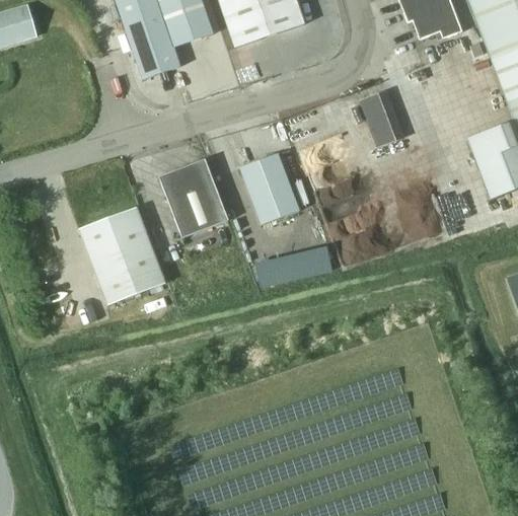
[(116,0),(143,78),(179,65),(173,46),(213,32),(202,0),(116,0)]
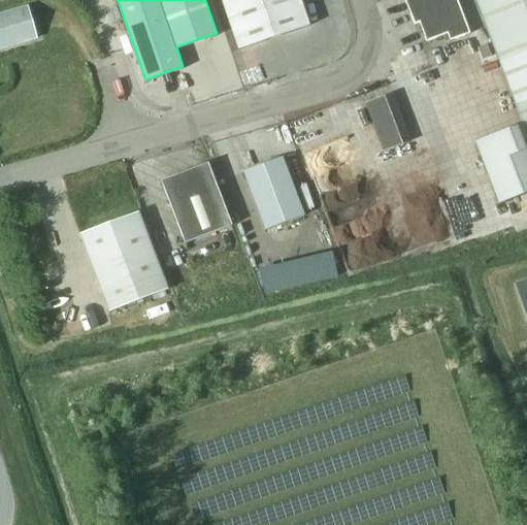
[(309,23),(301,0),(222,0),(238,47),(309,23)]
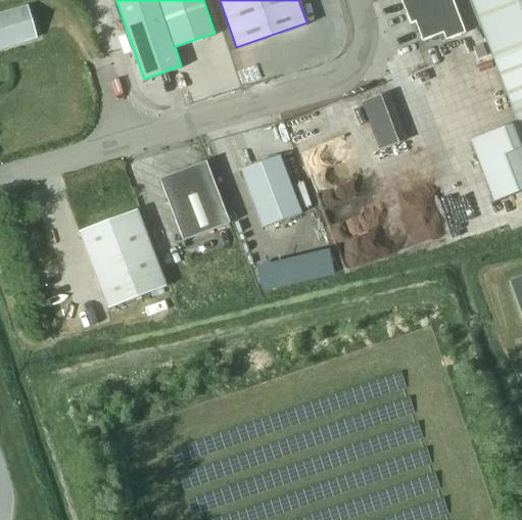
[(466,30),(454,0),(401,0),(411,21),(416,19),(423,39),(443,31),(446,38),(466,30)]
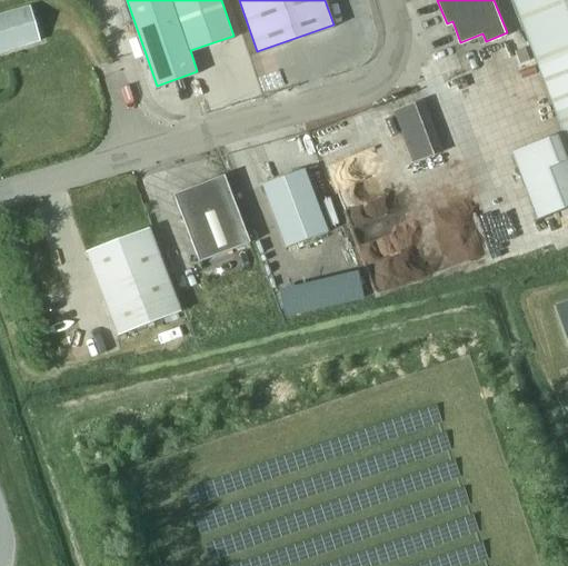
[(512,0),(564,132),(512,151),(537,218),(567,205),(567,0),(512,0)]
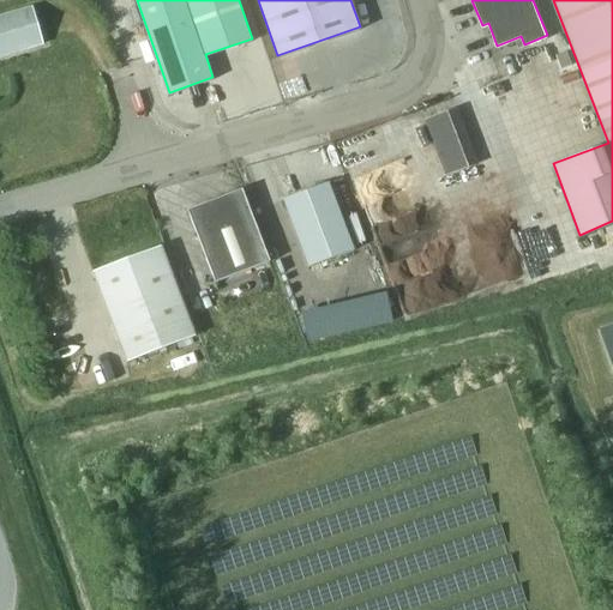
[(0,53),(43,41),(32,4),(0,12),(0,53)]
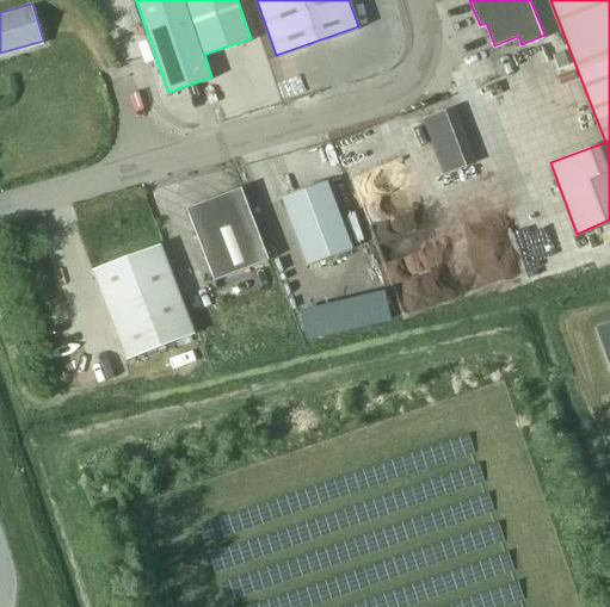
[(424,116),(444,172),(458,167),(438,111),(424,116)]
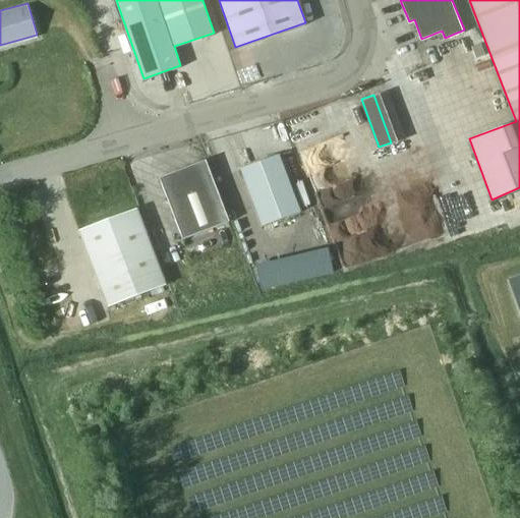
[(300,210),(279,153),(240,167),(262,224),(300,210)]
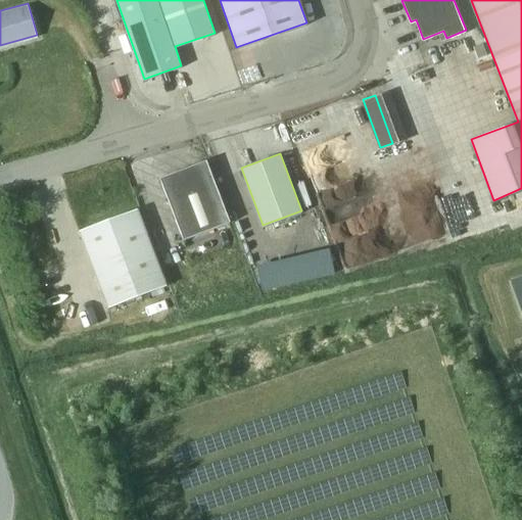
[(230,221),(206,158),(159,177),(183,238),(230,221)]
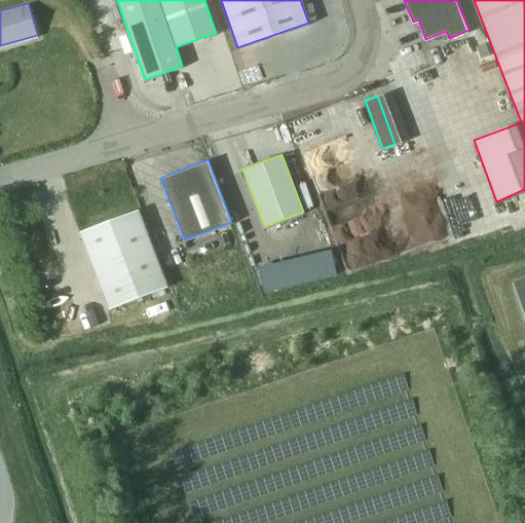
[(169,287),(139,209),(79,231),(109,309),(169,287)]
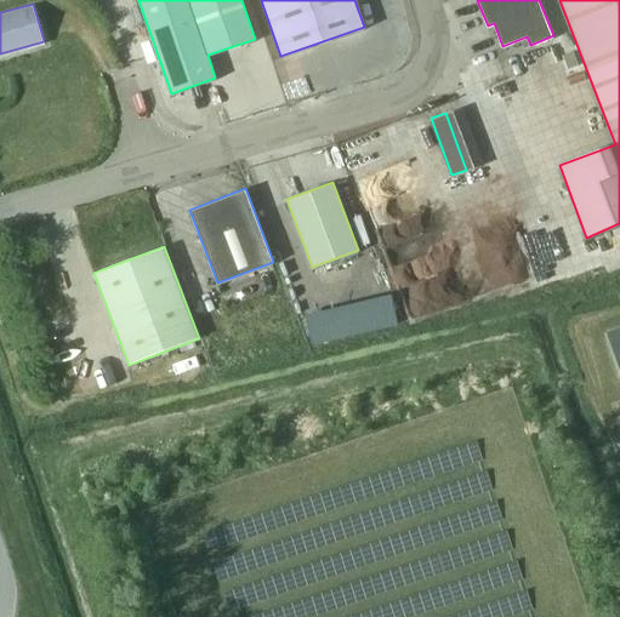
[(619,325),(606,331),(619,375),(619,325)]
